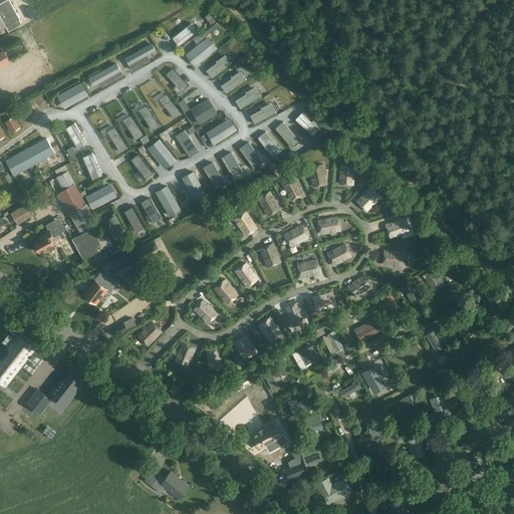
[(9,0),(6,0),(0,3),(0,15),(9,31),(22,23),(9,0)]
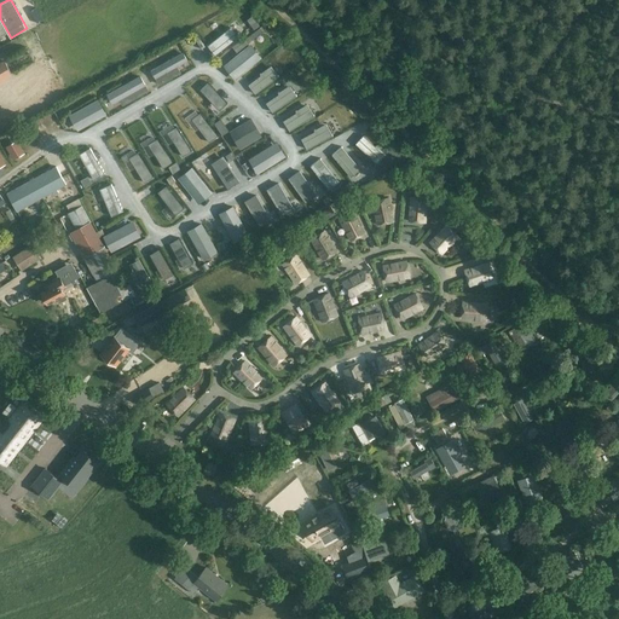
[(260,25),(255,21),(250,24),(254,30),(260,25)]
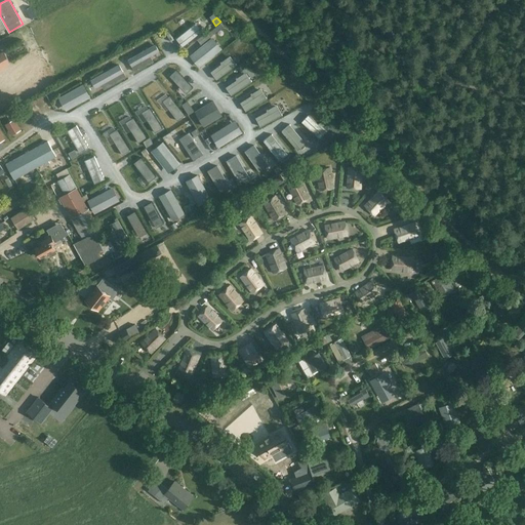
[(202,32),(196,24),(176,39),(183,47),(202,32)]
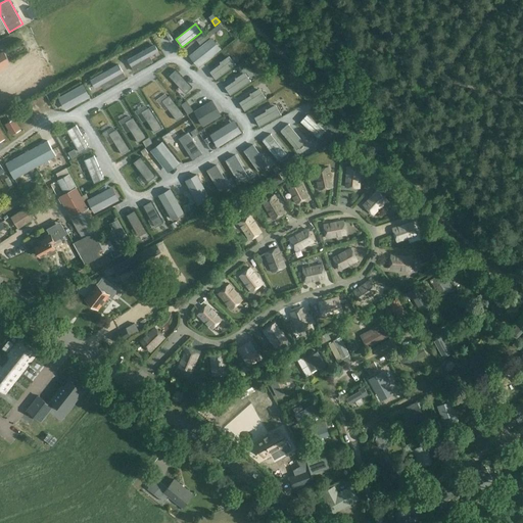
[(220,24),(210,31),(214,34),(223,28),(220,24)]
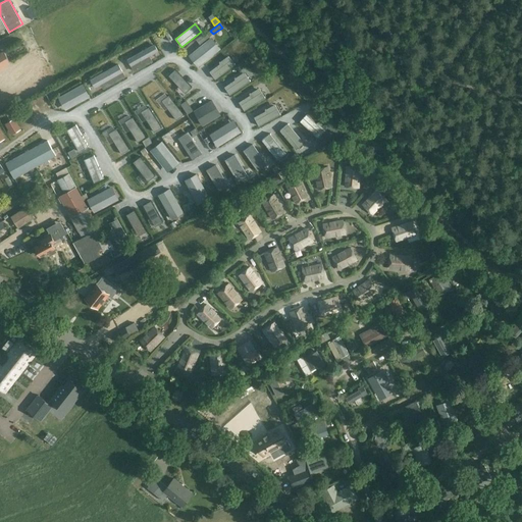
[(206,32),(196,40),(200,45),(210,37),(207,34),(206,32)]
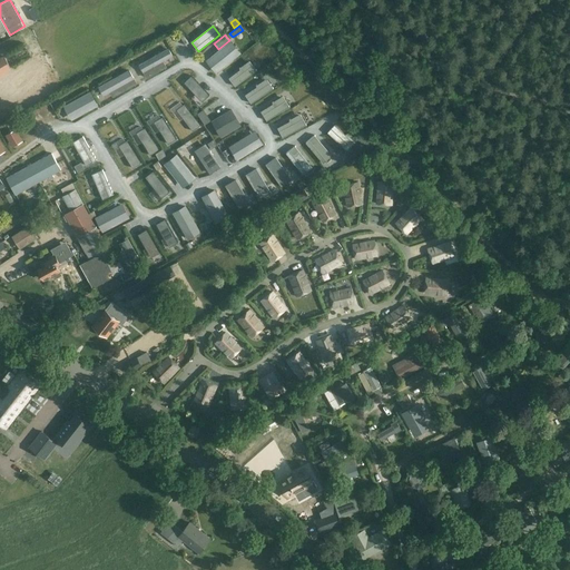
[(223,57),(210,67),(217,74),(234,59),(239,56),(242,53),(232,41),(218,51),(223,57)]
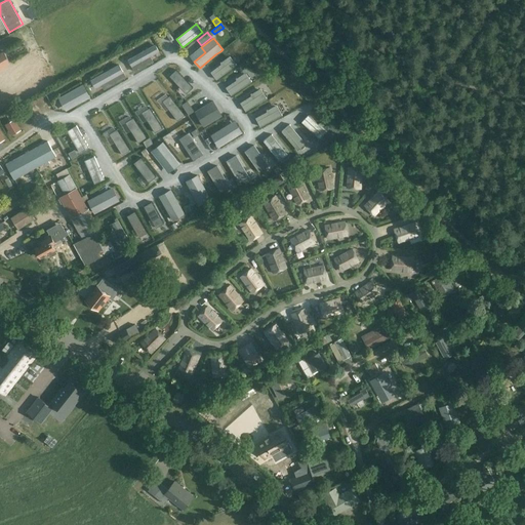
[(137,54),(127,59),(134,73),(145,67),(142,62),(151,56),(159,51),(155,44),(137,54)]
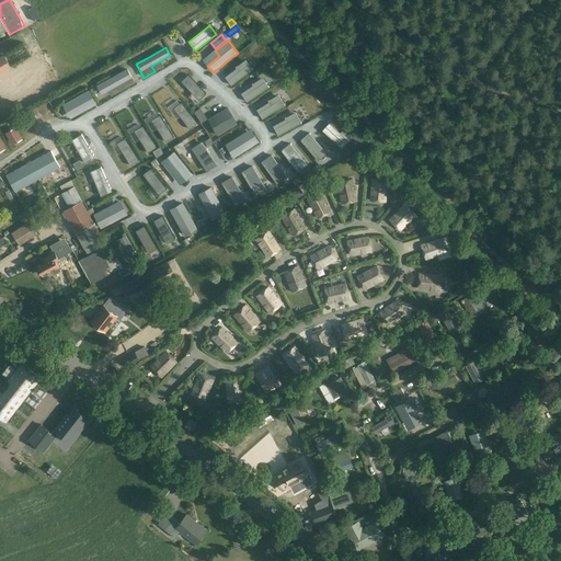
[(3,55),(0,56),(0,76),(12,69),(3,55)]
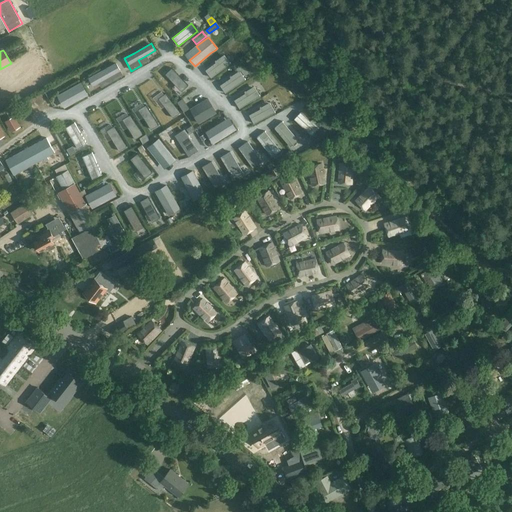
[(225,56),(216,63),(205,70),(211,78),(231,63),(225,56)]
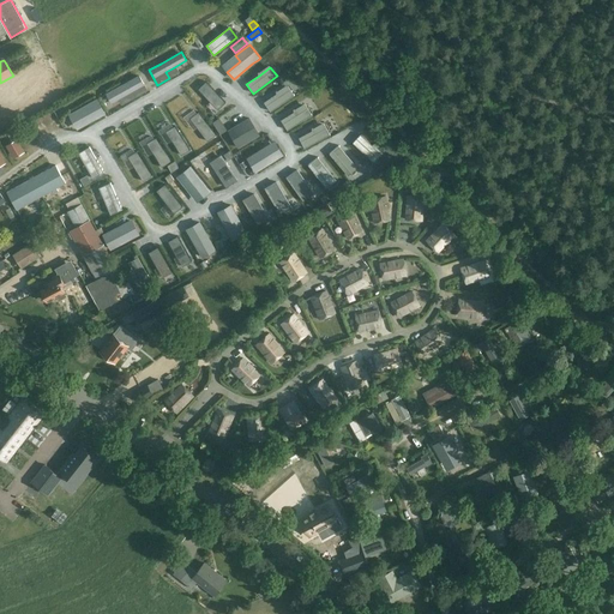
[(128,82),(106,94),(110,104),(118,100),(133,91),(137,97),(148,90),(139,76),(128,82)]
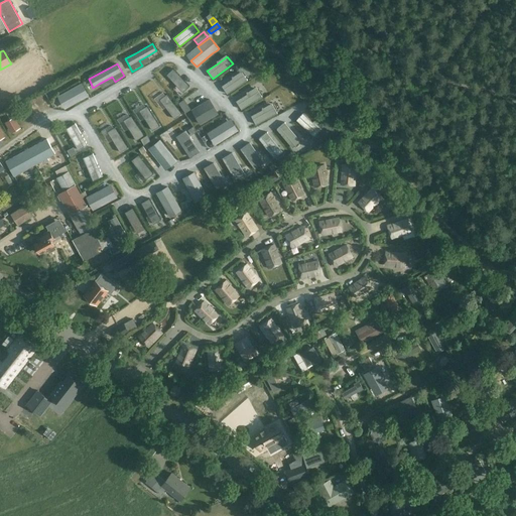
[(189,87),(173,69),(166,75),(183,92),(189,87)]
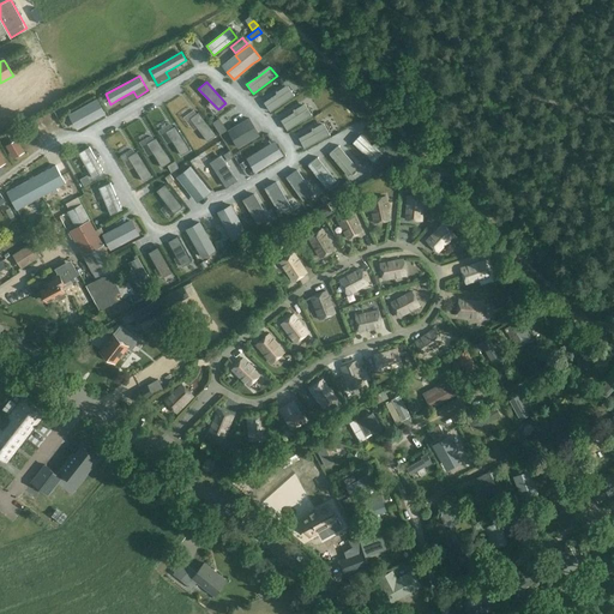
[(277,94),(264,102),(271,112),(295,95),(288,86),(277,94)]
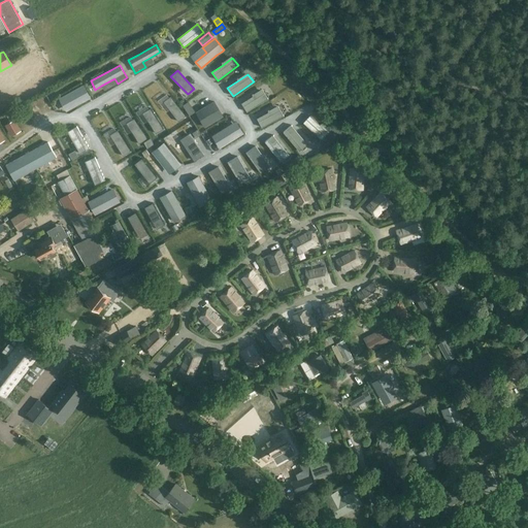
[(69,93),(59,98),(63,104),(73,99),(76,105),(91,97),(84,85),(69,93)]
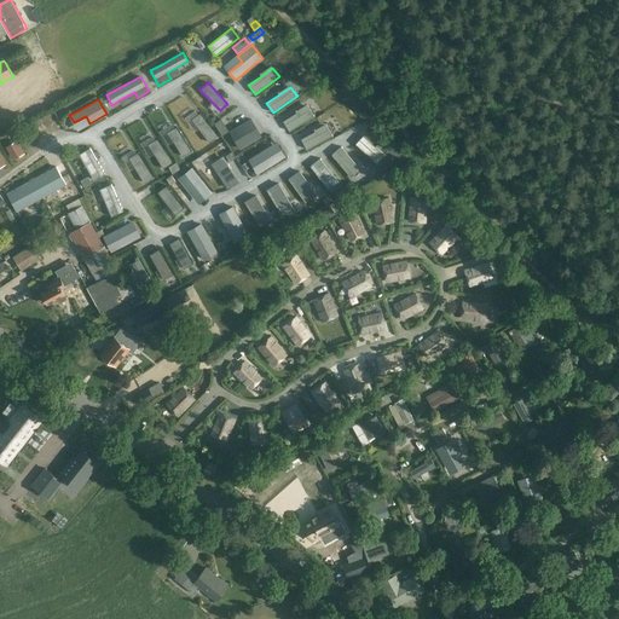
[(314,116),(308,106),(298,113),(284,121),(290,131),(314,116)]
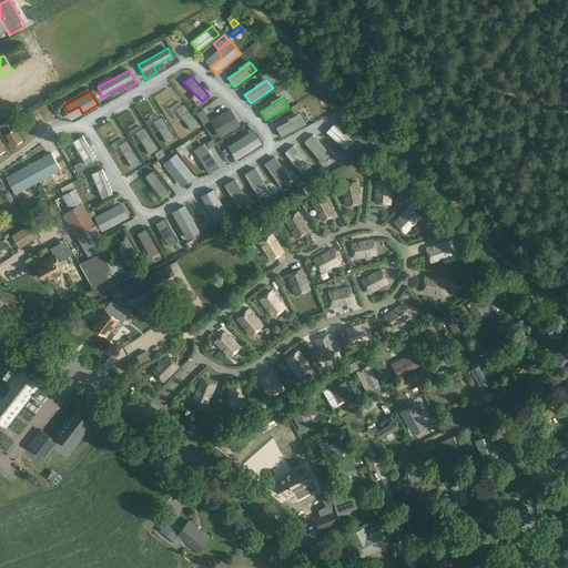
[(200,124),(184,104),(176,110),(192,130),(200,124)]
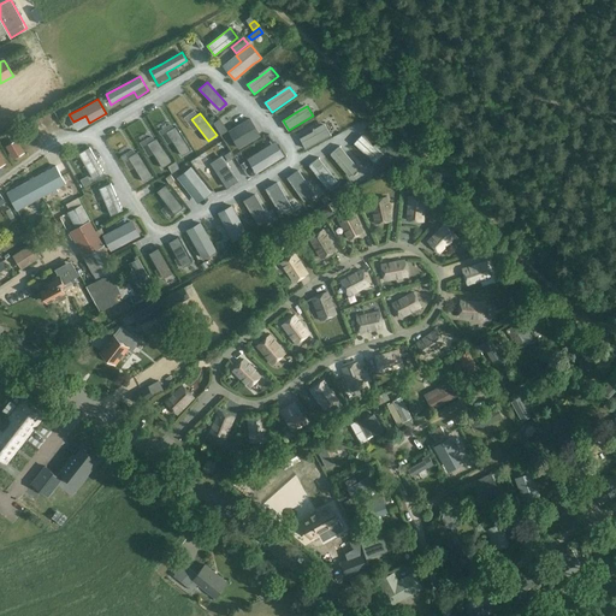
[(250,118),(229,131),(240,149),(253,141),(248,131),(255,128),(250,118)]
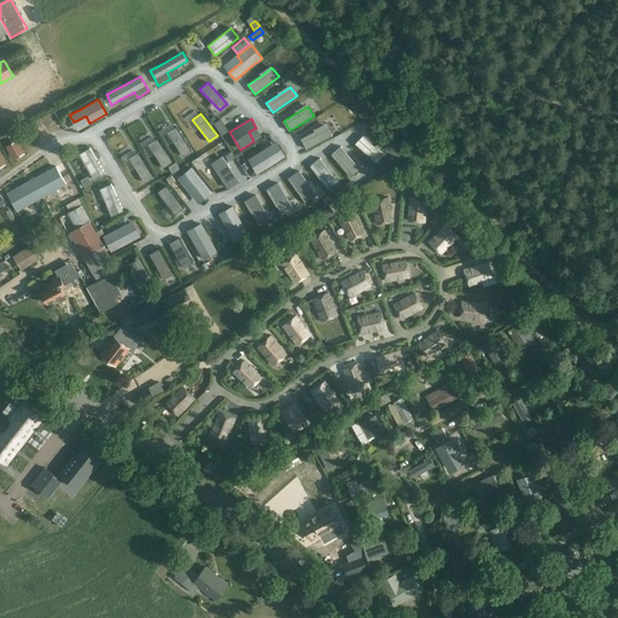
[(222,135),(228,130),(221,120),(215,123),(222,135)]
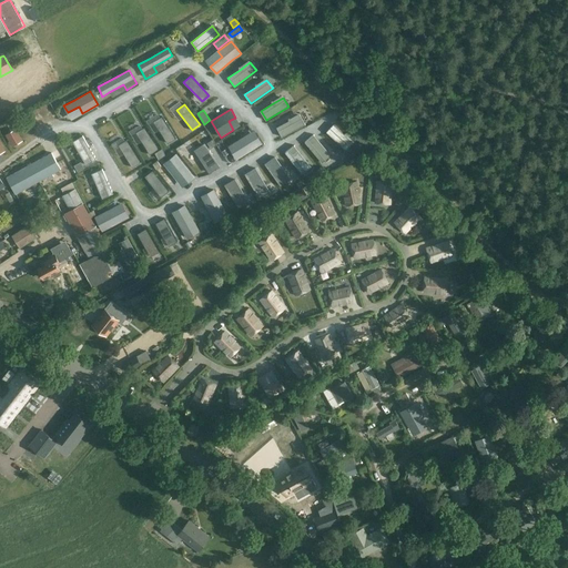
[(129,137),(134,131),(119,114),(113,119),(129,137)]
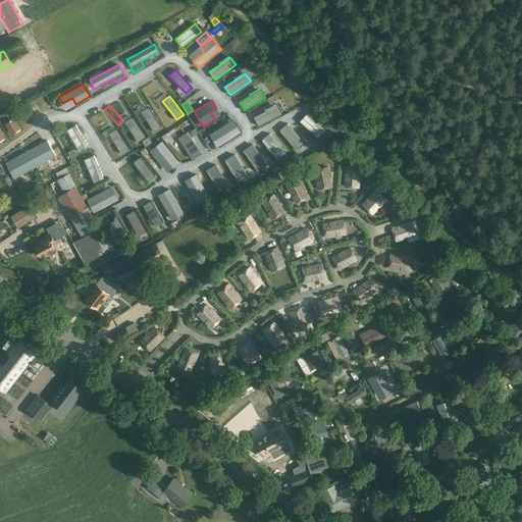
[(276,106),(254,116),(259,126),(280,115),(276,106)]
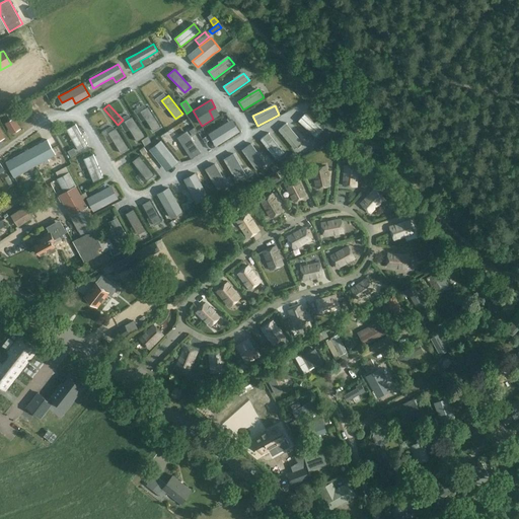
[(160,127),(148,106),(140,110),(153,132),(160,127)]
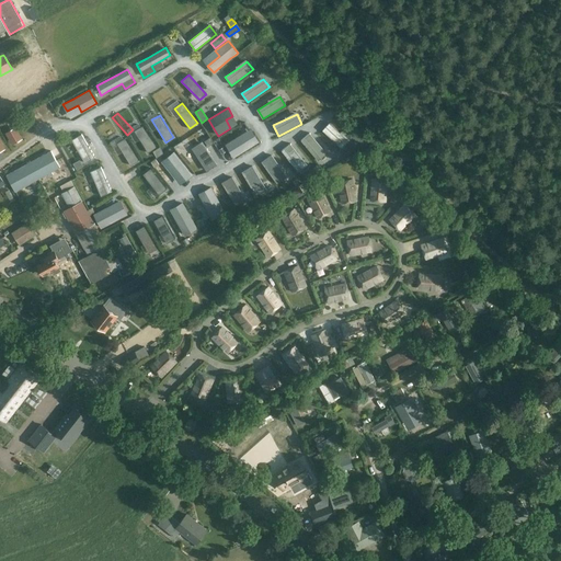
[(130,116),(126,119),(132,128),(137,124),(130,116)]
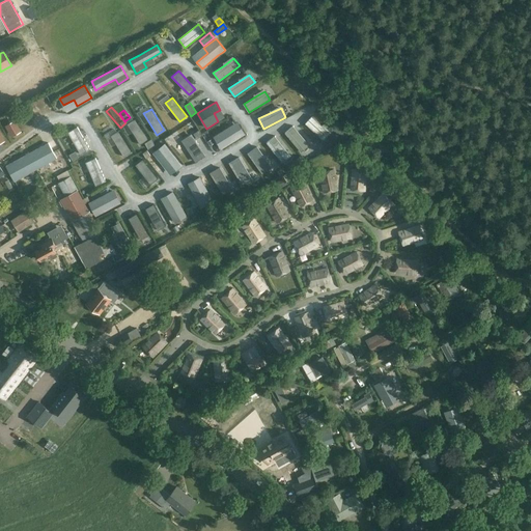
[(330,134),(311,116),(305,123),(324,140),(330,134)]
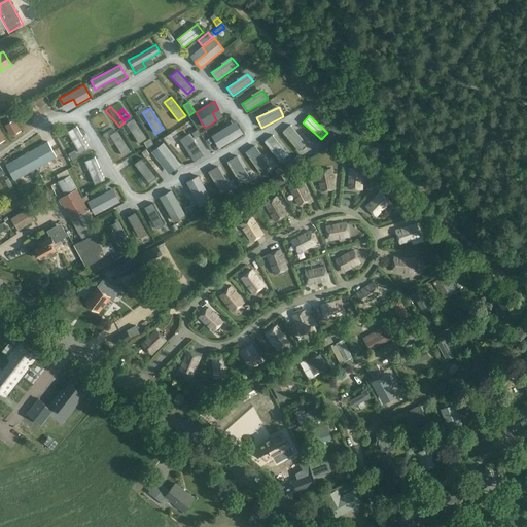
[(147,139),(134,118),(126,123),(139,144),(147,139)]
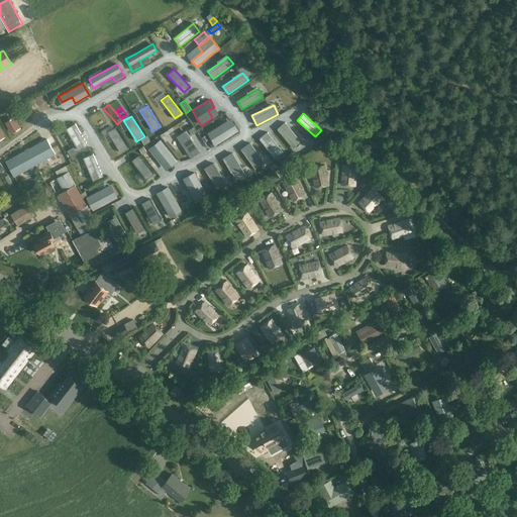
[(10,125),(14,131),(20,128),(14,117),(5,123),(8,127),(10,125)]
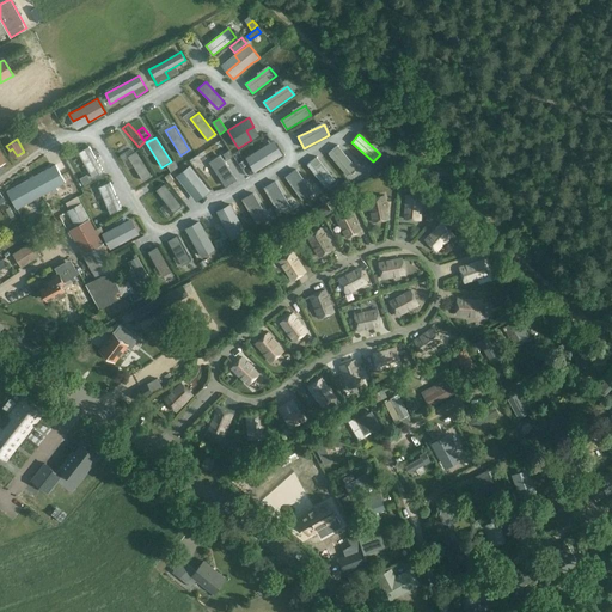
[(273,141),(263,147),(245,158),(255,172),(282,155),(273,141)]
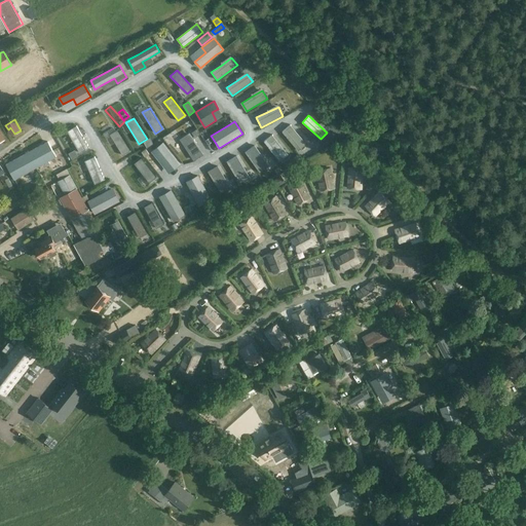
[(307,144),(291,125),(283,132),(299,151),(307,144)]
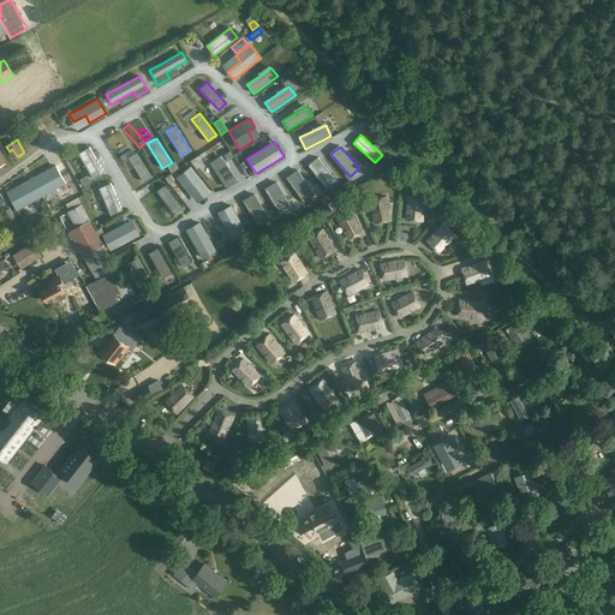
[(90,148),(79,153),(93,178),(103,172),(90,148)]
